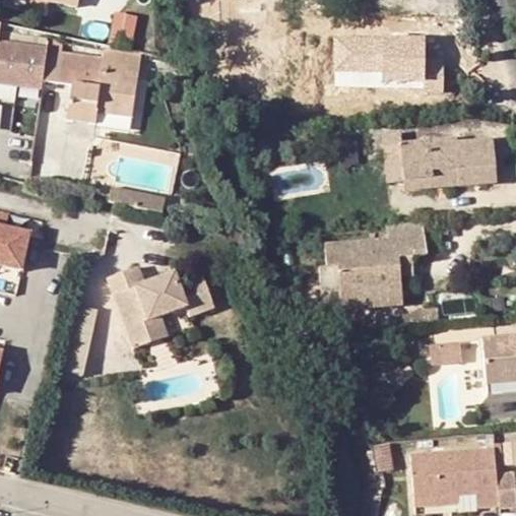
[(41,76),(47,43),(0,35),(0,17),(0,15),(0,14),(0,77),(40,84),(41,76)]
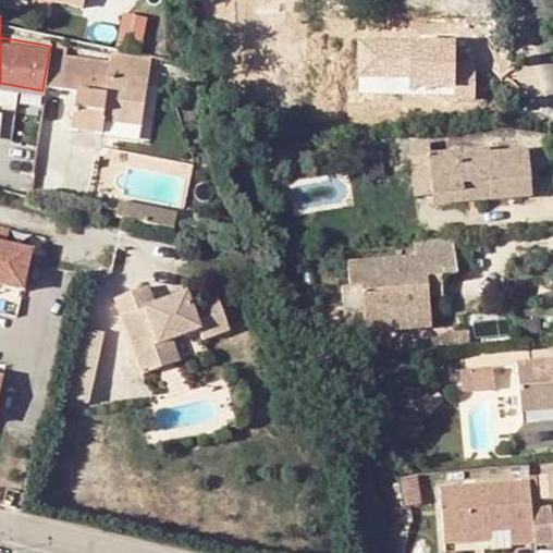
[(130,15),(123,47),(148,52),(156,22),(130,15)]
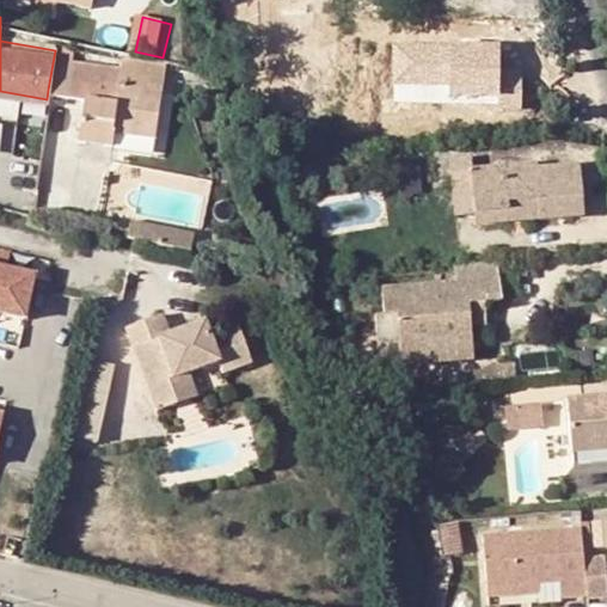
[(48,90),(63,93),(71,53),(55,50),(48,90)]
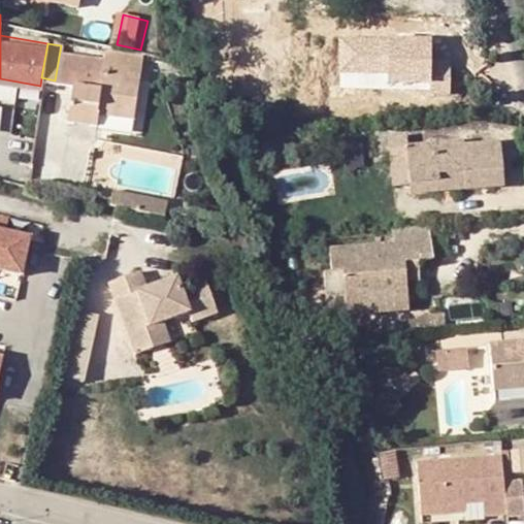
[(61,45),(55,80),(61,80),(69,47),(61,45)]
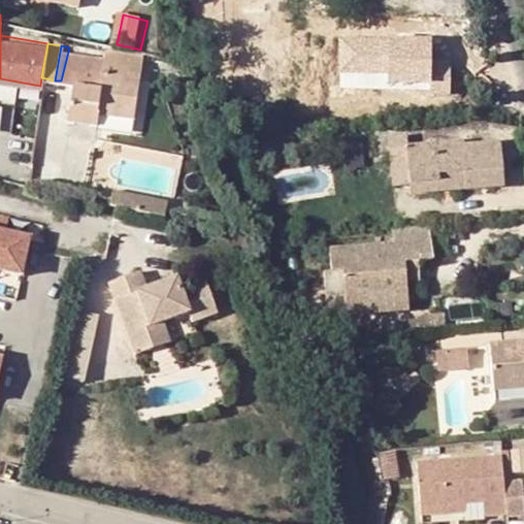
[(132,118),(141,57),(106,50),(105,53),(69,47),(61,80),(73,84),(69,118),(96,122),(98,112),(132,118)]
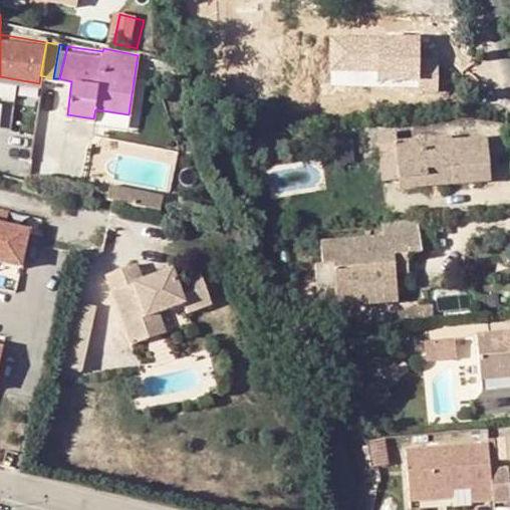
[(66,123),(92,128),(93,118),(67,114),(66,123)]
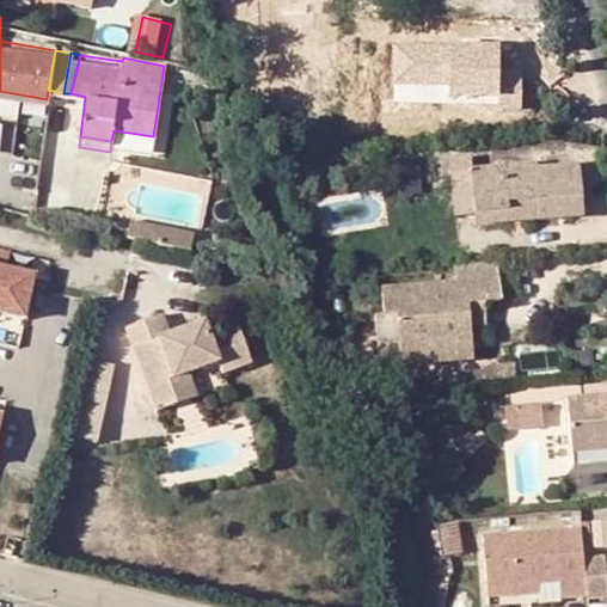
[(474,153),(452,154),(457,214),(479,212),(480,222),(586,214),(580,160),(539,164),(538,159),(476,164),(474,153)]
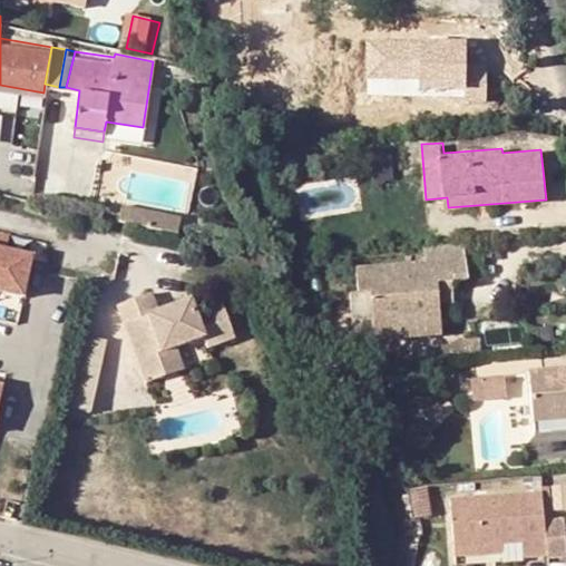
[(132,203),(127,217),(187,232),(191,216),(132,203)]
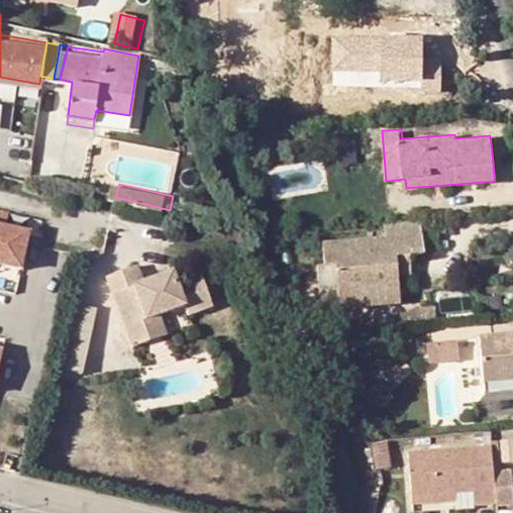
[(424,248),(421,216),(386,219),(388,234),(324,239),(325,263),(317,263),(319,286),(339,284),(340,296),(341,296),(379,292),(379,284),(400,283),(398,270),(398,262),(410,260),(409,250),(424,248)]
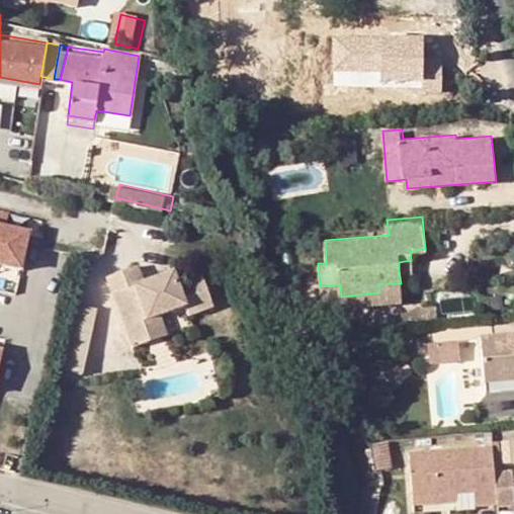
[(0,265),(31,272),(40,231),(0,222),(0,265)]
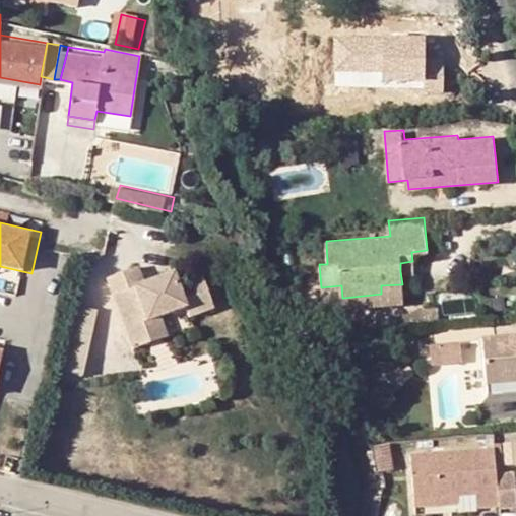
[(400,263),(400,271),(413,269),(412,261),(400,263)]
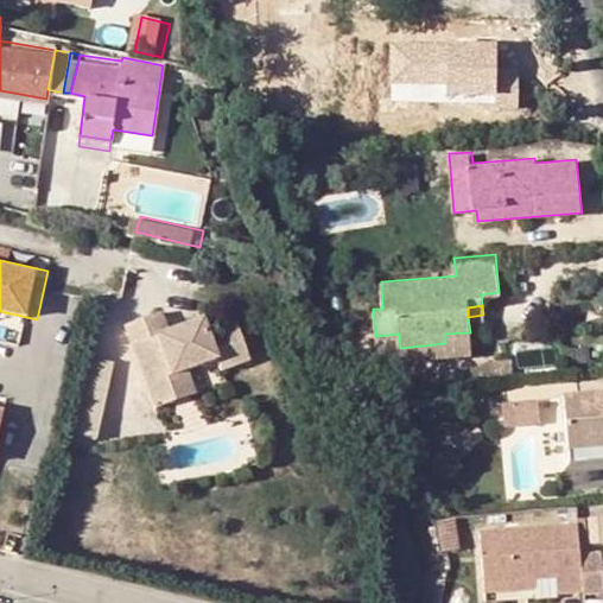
[(211,321),(191,327),(195,335),(184,338),(182,330),(179,331),(172,311),(134,324),(154,380),(192,367),(223,357),(228,370),(255,362),(242,324),(215,334),(211,321)]
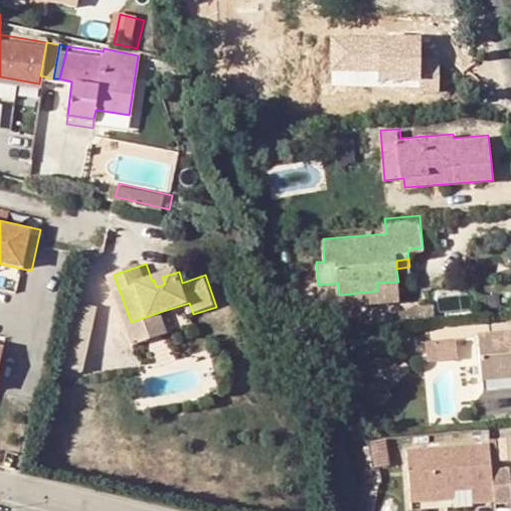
[(165,284),(162,277),(154,280),(156,287),(165,284)]
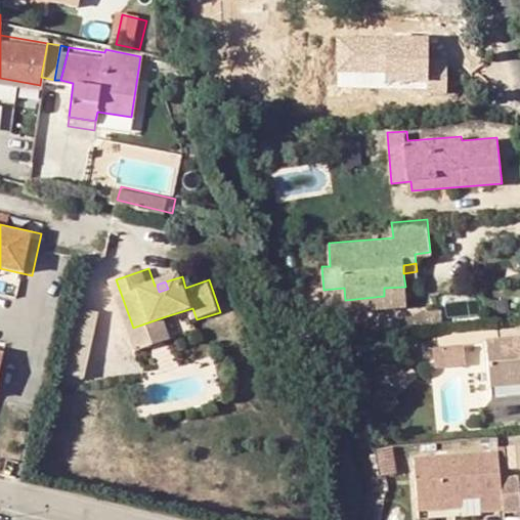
[(384,296),(346,300),(347,307),(406,301),(405,287),(384,288),(384,296)]
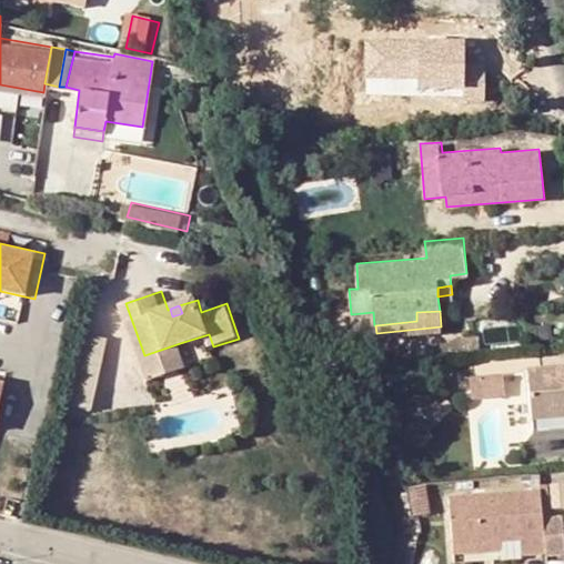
[(98,412),(111,341),(91,338),(78,409),(98,412)]
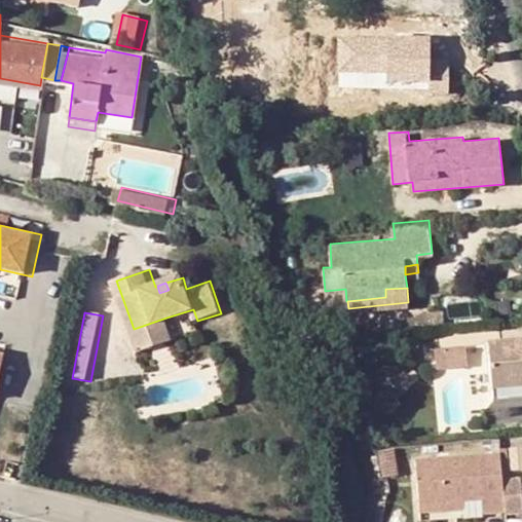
[(141,352),(175,341),(166,318),(134,329),(141,352)]
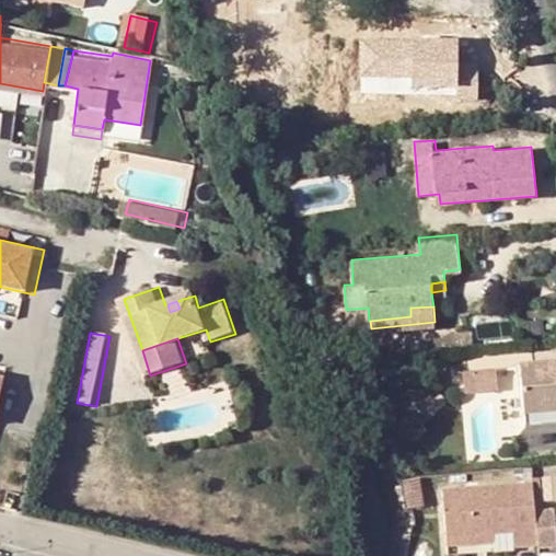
[(555,358),(522,362),(526,413),(555,409),(555,358)]
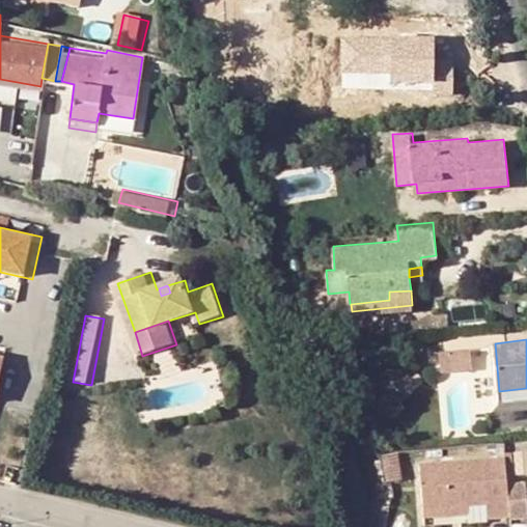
[(444,356),(446,376),(477,372),(475,353),(444,356)]
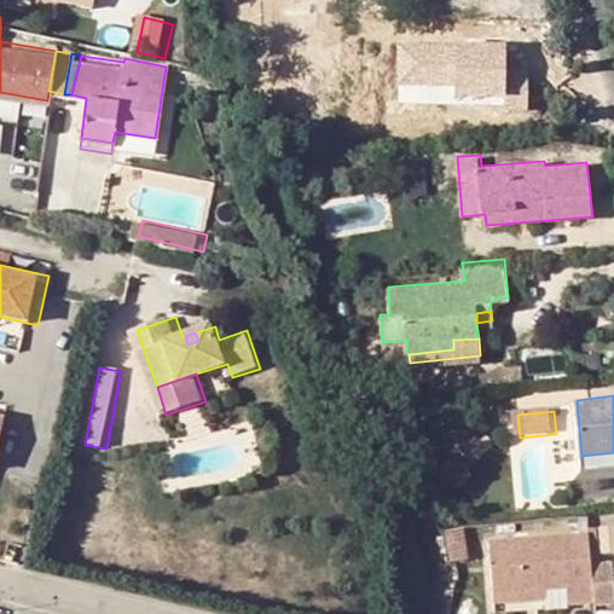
[(0,416),(0,474),(1,474),(15,420),(0,416)]
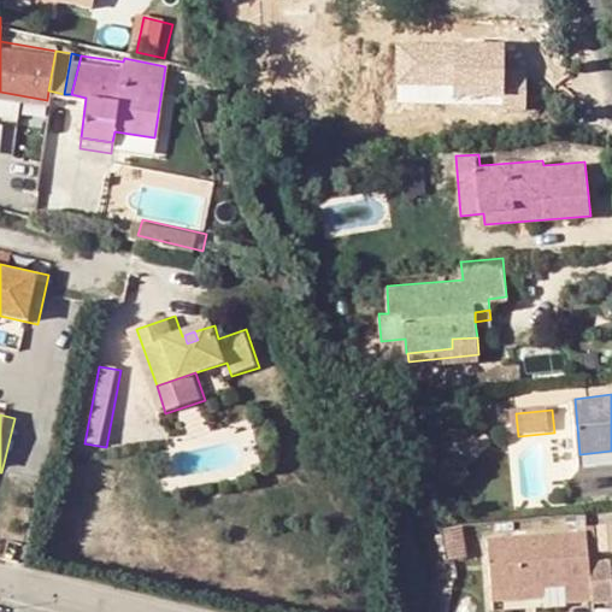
[(492,422),(471,430),(477,445),(498,436),(492,422)]
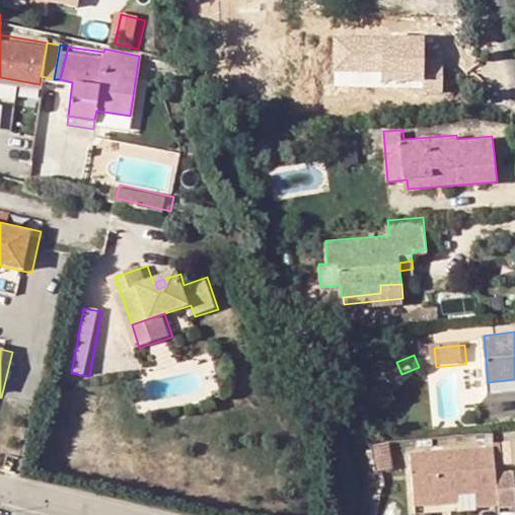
[(482,501),(500,500),(498,468),(496,441),(412,447),(417,493),(446,491),(481,489),(482,501)]
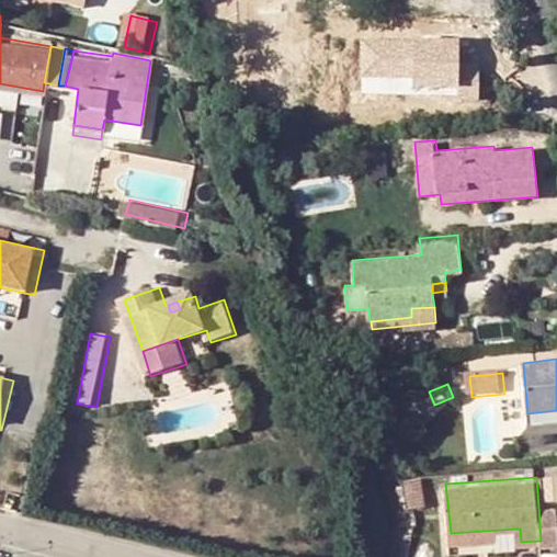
[(556,506),(538,507),(541,541),(541,543),(556,542),(556,506)]
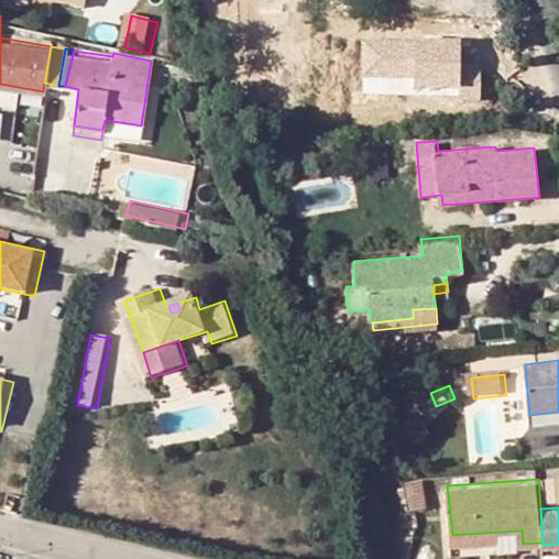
[(504,539),(504,545),(523,544),(522,530),(484,533),(484,541),(504,539)]
